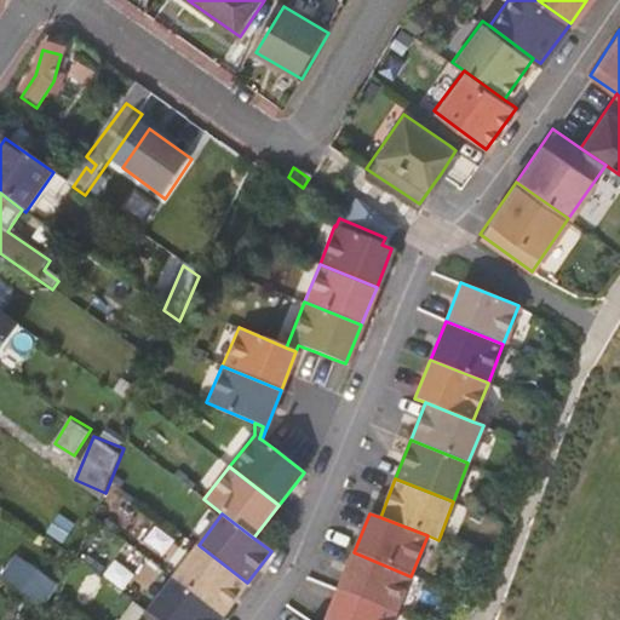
[(199,545),(173,579),(222,615),(247,583),(199,545)]
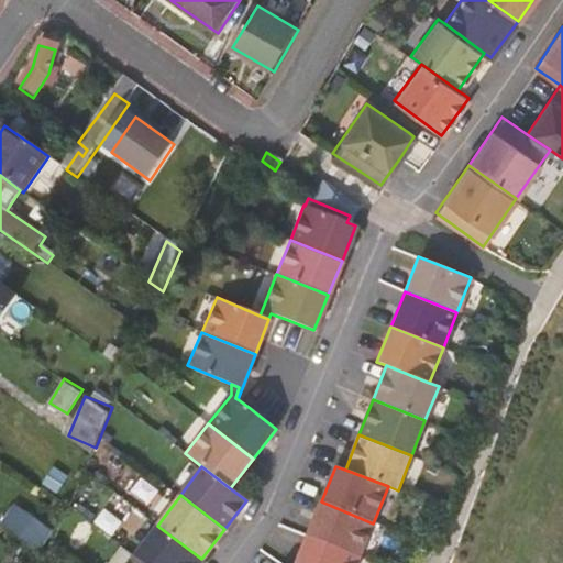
[(17,501),(2,520),(41,548),(55,529),(17,501)]
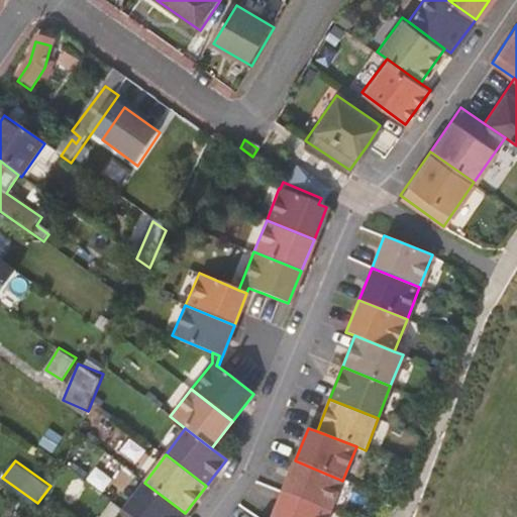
[(342,481),(295,460),(281,493),(329,512),(342,481)]
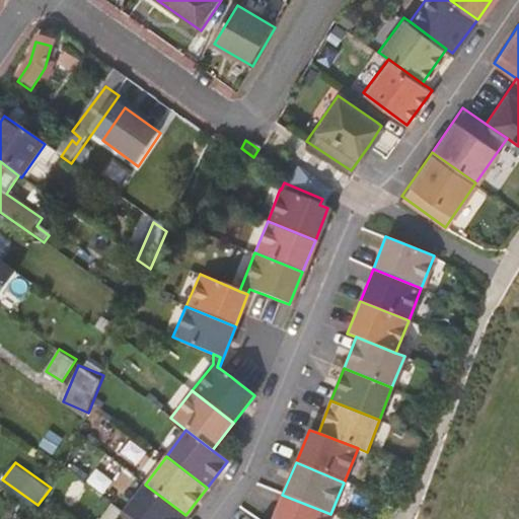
[(145,485),(124,512),(133,518),(182,518),(186,515),(145,485)]
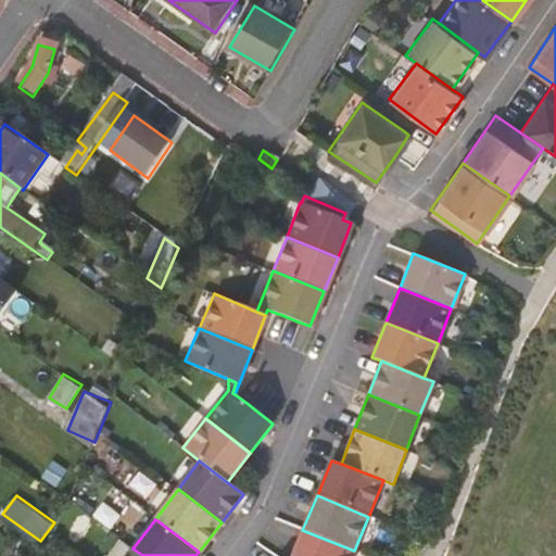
[(351,555),(354,551),(302,530),(290,555),(351,555)]
